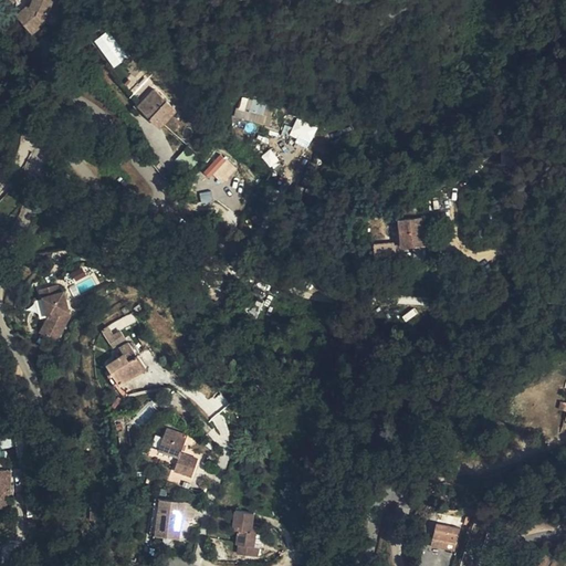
[(34,0),(32,7),(29,6),(19,14),(33,33),(45,23),(50,13),(55,16),(60,8),(52,4),(53,0),(34,0)]
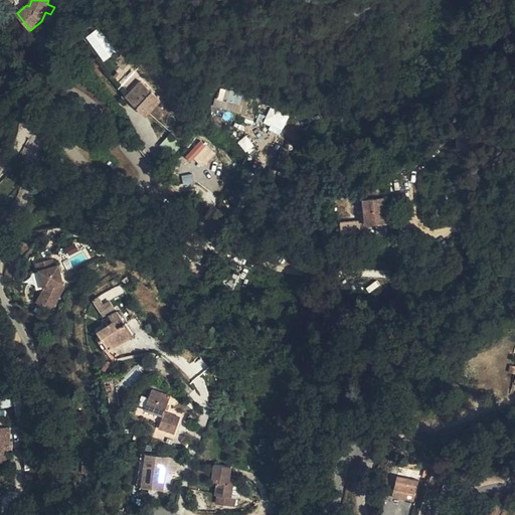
[(104,61),(116,51),(98,28),(84,37),(104,61)]
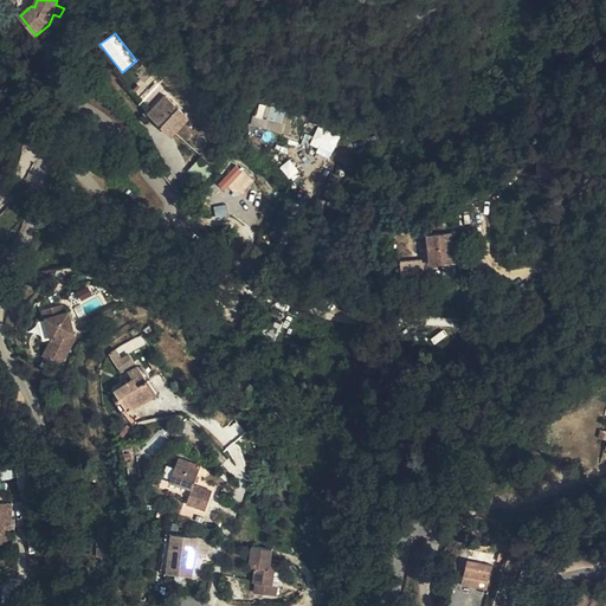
[(172,136),(189,118),(166,96),(149,114),(172,136)]
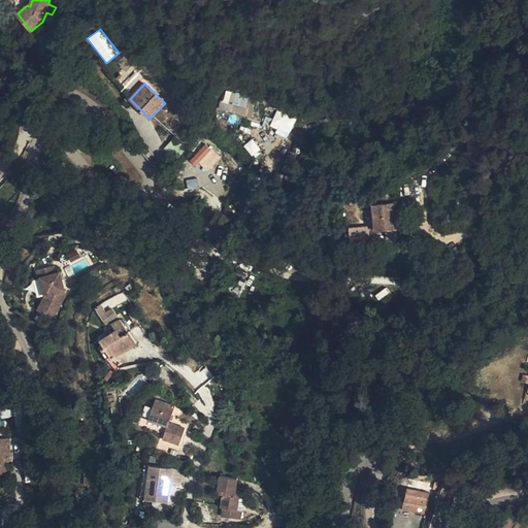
[(223,90),(220,110),(245,116),(249,95),(223,90)]
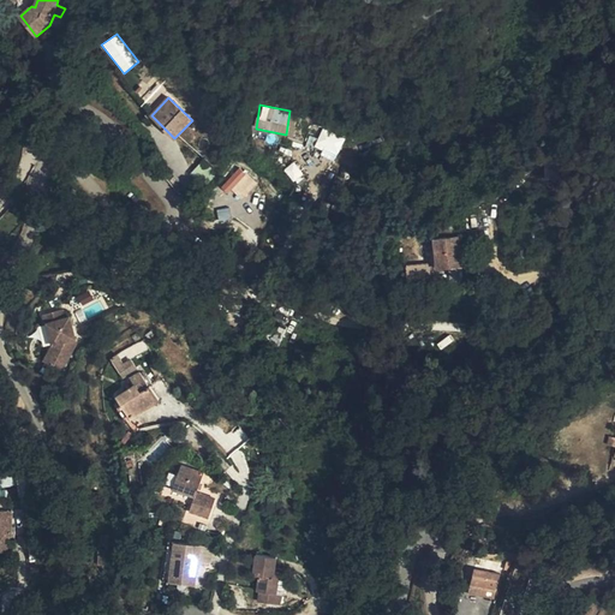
[(320,148),(326,150),(330,141),(322,138),(320,148)]
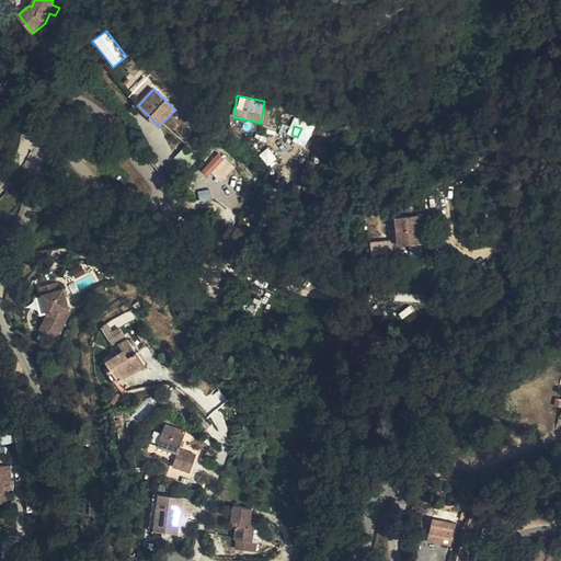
[(301,128),(297,137),(306,140),(309,132),(301,128)]
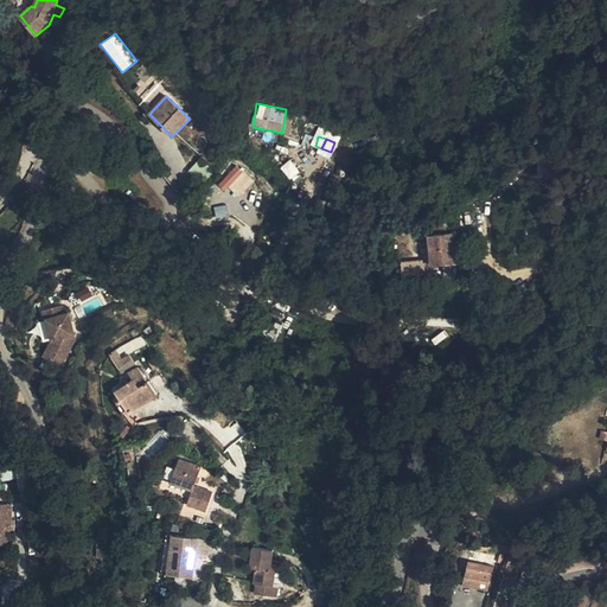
[(540,177),(556,176),(555,161),(544,155),(538,165),(540,177)]
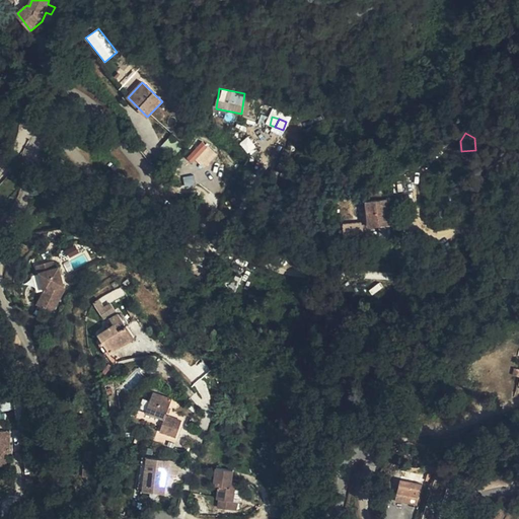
[(186,144),(174,134),(163,147),(174,157),(186,144)]
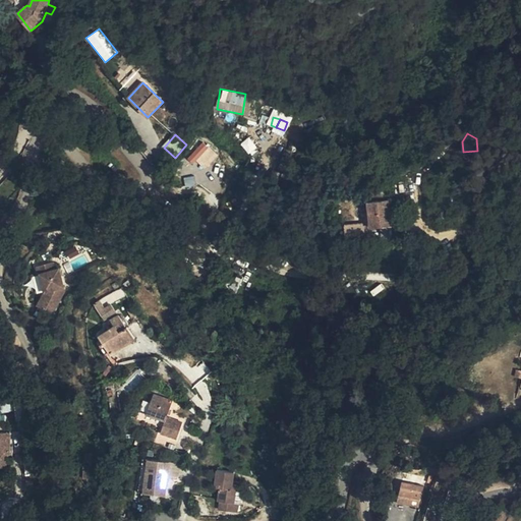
[(187,159),(205,171),(218,153),(200,140),(187,159)]
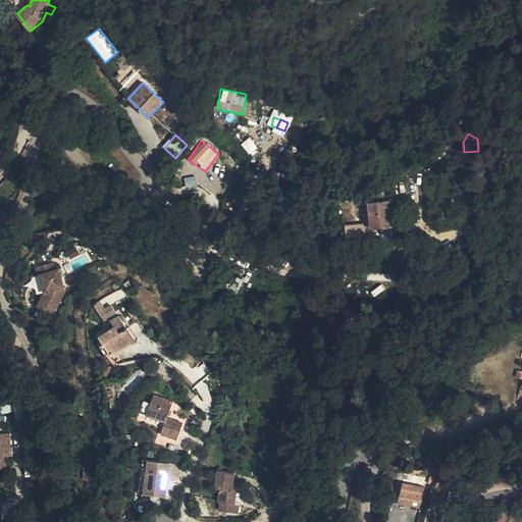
[(478,152),(477,153),(474,153),(473,155),(473,157),(473,158),(473,161),(475,163),(477,163),(479,163),(481,163),(483,161),(483,160),(484,157),(483,156),(483,155),(481,153),(480,152),(478,152)]
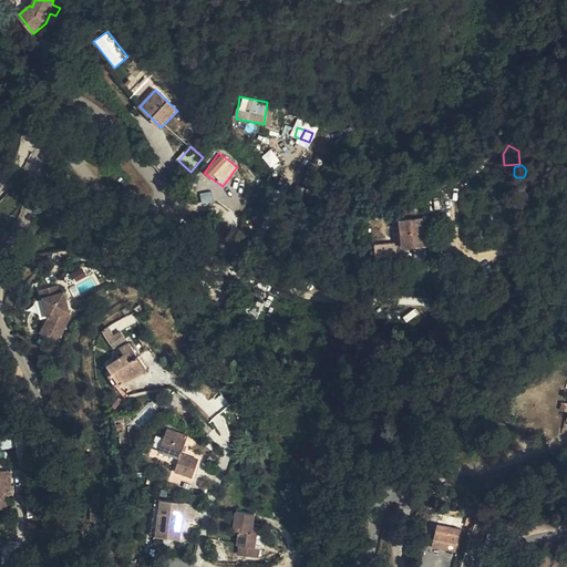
[(412,218),(415,245),(428,244),(424,217),(412,218)]
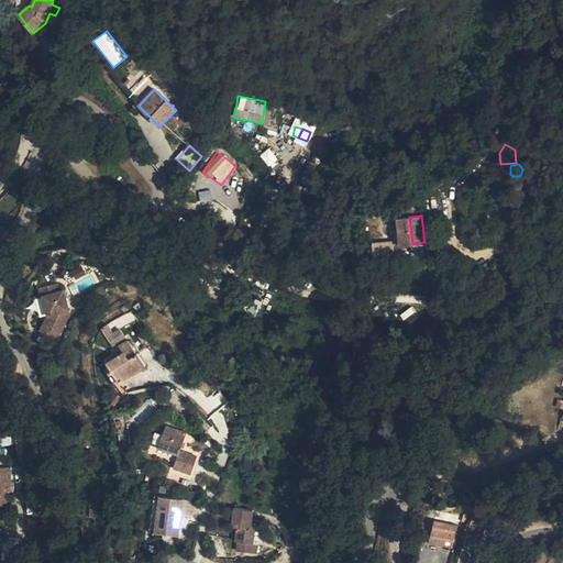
[(378,251),(394,250),(393,241),(378,241),(378,251)]
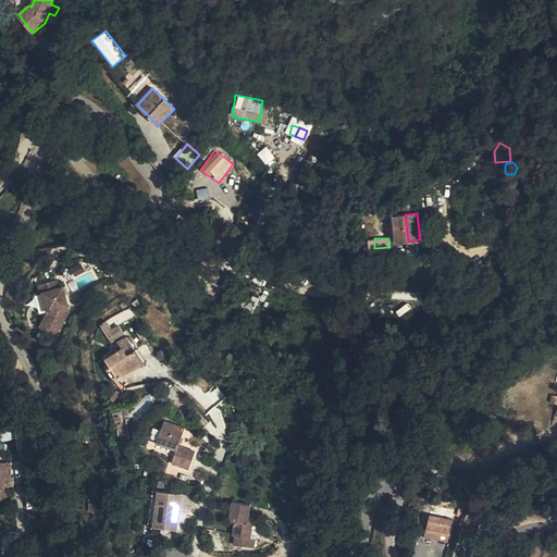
[(420,239),(408,240),(409,252),(421,251),(420,239)]
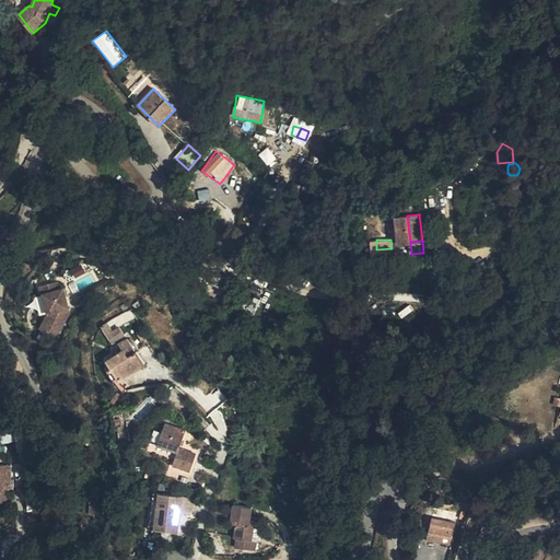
[(48,313),(41,328),(57,337),(70,312),(66,310),(69,308),(61,280),(42,286),(44,294),(48,311),(48,313)]
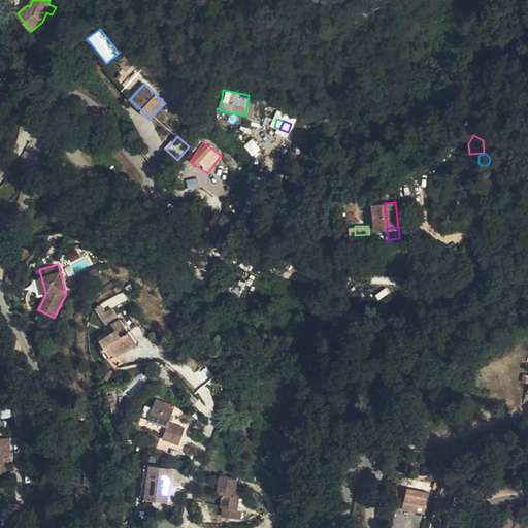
[(45,293),(41,277),(34,278),(39,295),(45,293)]
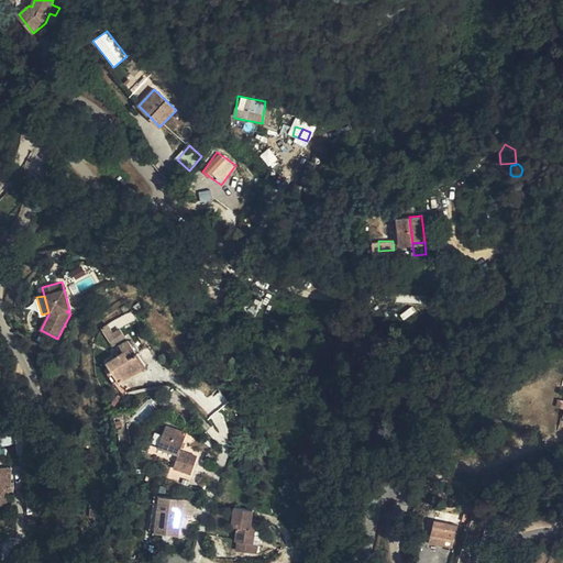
[(119,328),(135,320),(132,312),(101,327),(110,346),(124,339),(119,328)]
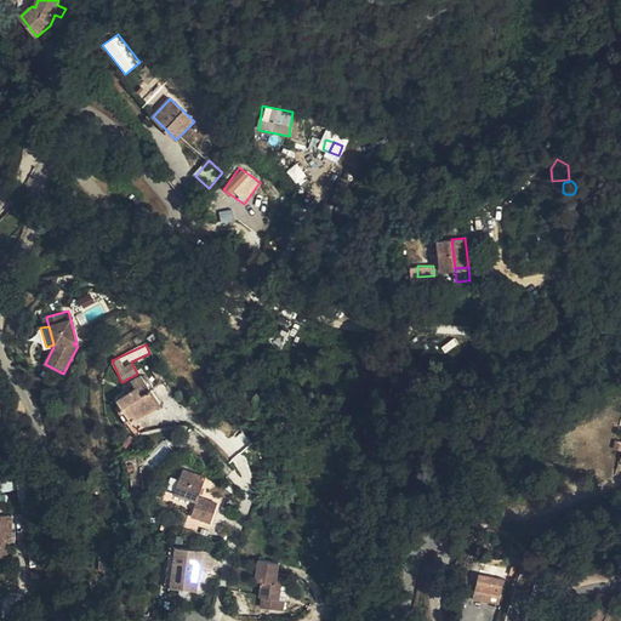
[(161,405),(143,374),(134,381),(137,388),(119,399),(135,422),(161,405)]
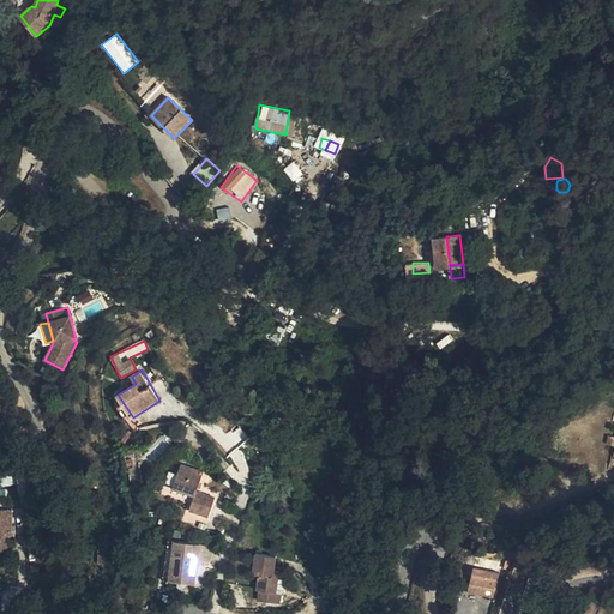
[(198,492),(204,473),(181,464),(174,488),(196,497),(190,511),(209,518),(216,499),(198,492)]
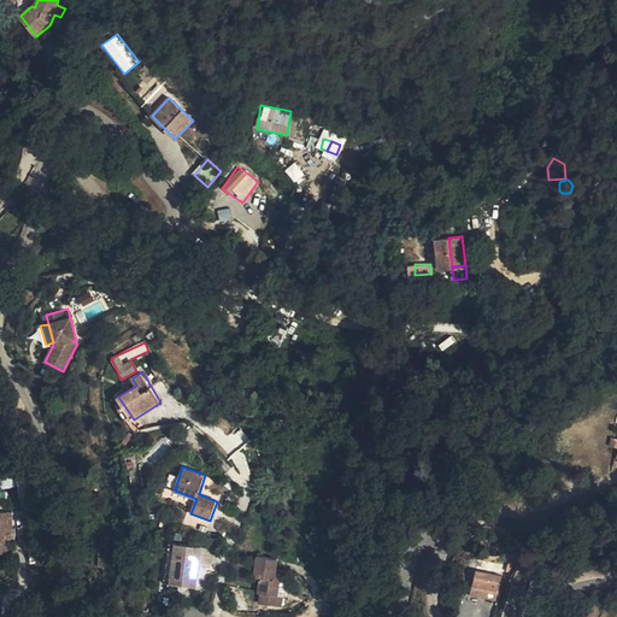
[(0,552),(9,552),(9,535),(12,535),(11,512),(0,511),(0,552)]
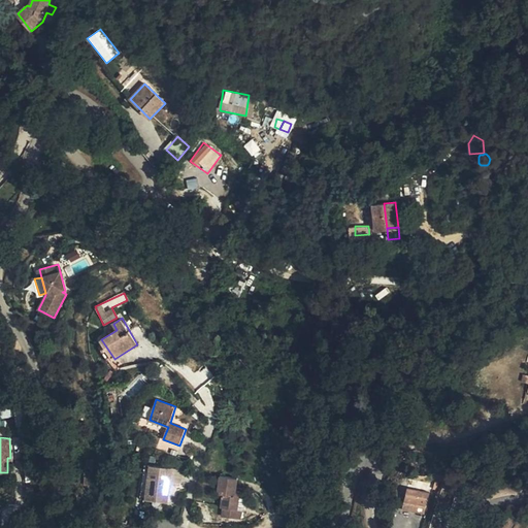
[(140,499),(145,499),(150,465),(144,464),(140,499)]
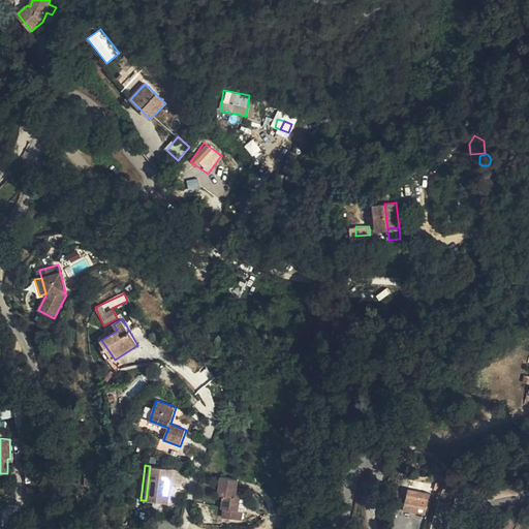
[(150,466),(146,500),(167,504),(173,469),(150,466)]
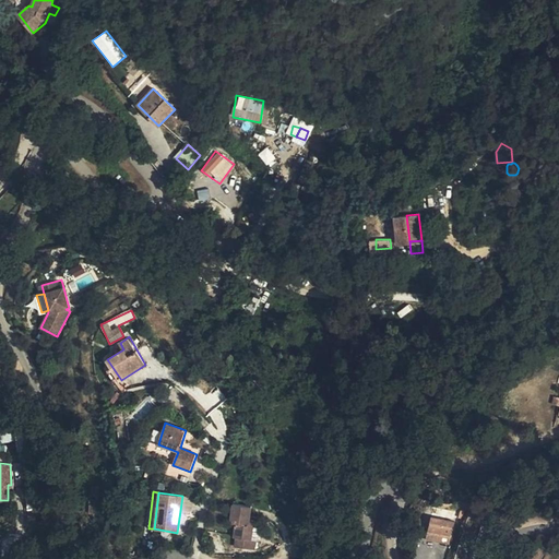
[(250,526),(250,520),(252,508),(233,504),(229,523),(235,524),(234,537),(235,538),(235,547),(256,550),(257,542),(252,540),(253,527),(250,526)]
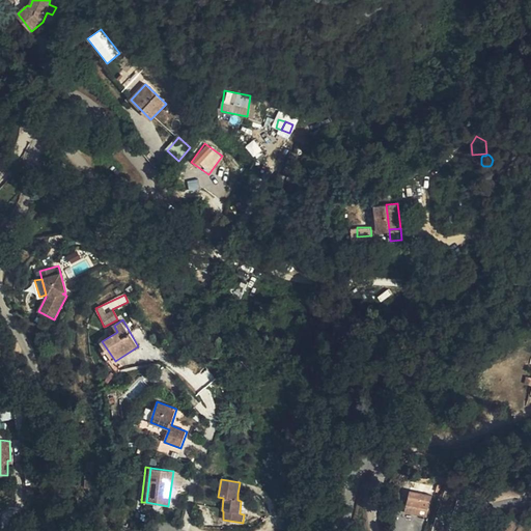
[(438,482),(432,481),(431,484),(424,483),(423,487),(436,491),(438,482)]
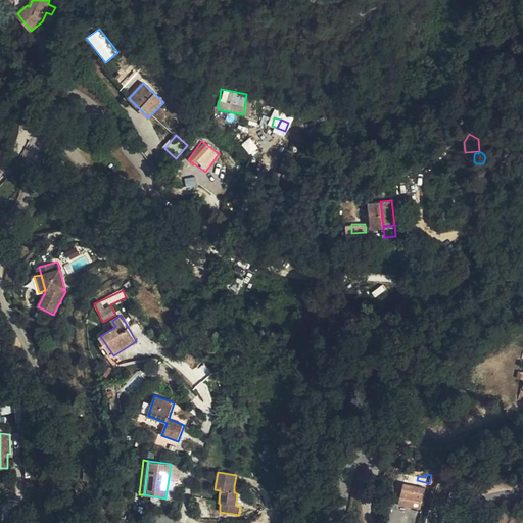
[(402,481),(399,496),(422,501),(425,486),(402,481)]
